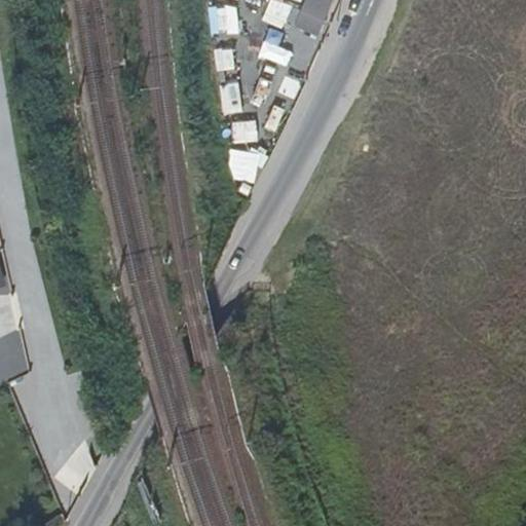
[(212,0),(232,8),(235,0),(212,0)]
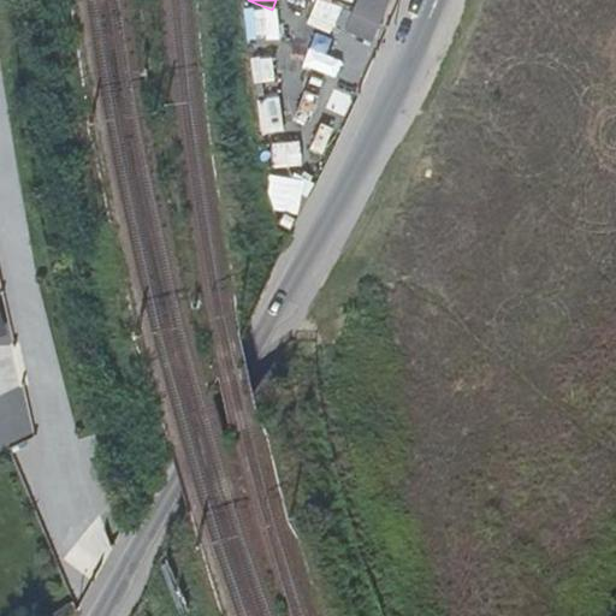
[(283,0),(279,9),(296,15),(301,0),(283,0)]
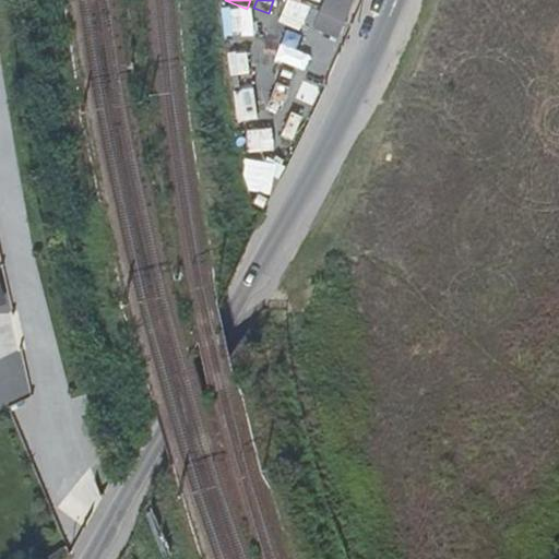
[(314,28),(340,38),(345,23),(320,13),(314,28)]
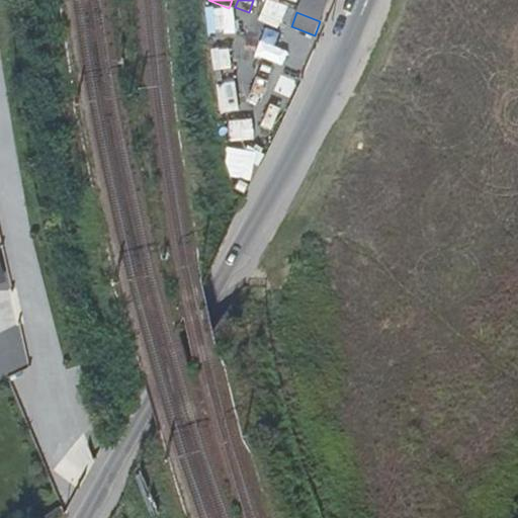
[(273,91),(292,100),(300,83),(281,74),(273,91)]
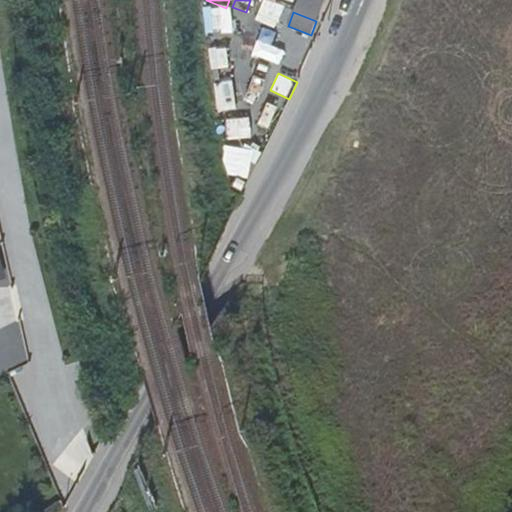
[(232,171),(248,180),(256,164),(241,156),(232,171)]
